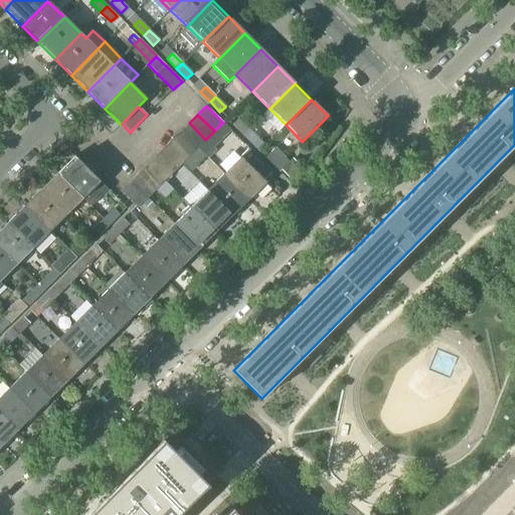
[(232,125),(242,135),(247,129),(237,119),(232,125)]
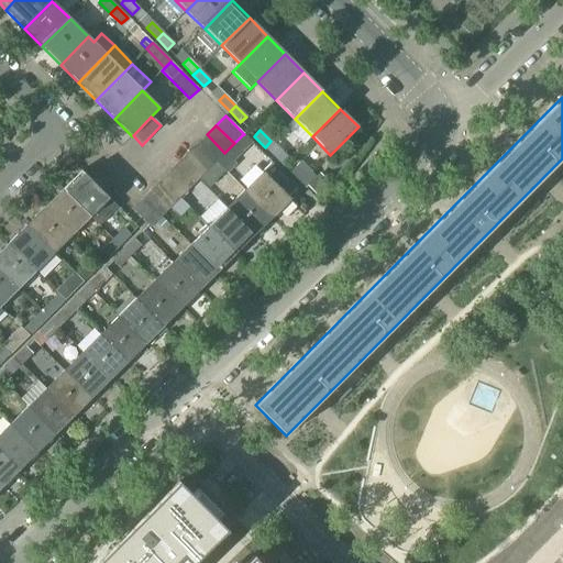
[(207,134),(197,144),(216,162),(224,153),(207,134)]
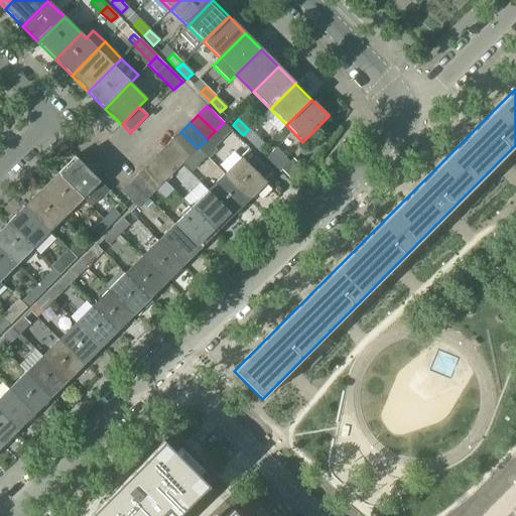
[(198,148),(205,155),(205,156),(230,130),(223,123),(215,131),(214,132),(207,139),(206,140),(198,148)]
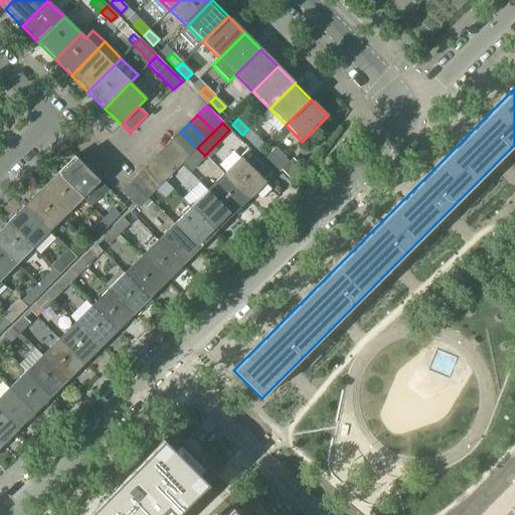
[(247,129),(242,135),(251,145),(258,139),(247,129)]
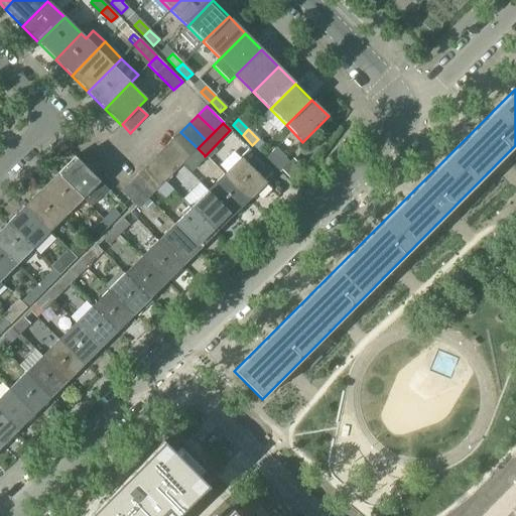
[(180,132),(172,140),(189,157),(195,151),(198,148),(180,132)]
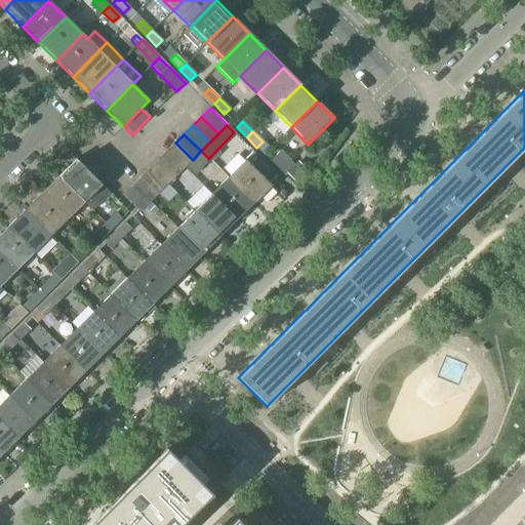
[(175,143),(166,152),(184,169),(185,167),(192,161),(193,160),(175,143)]
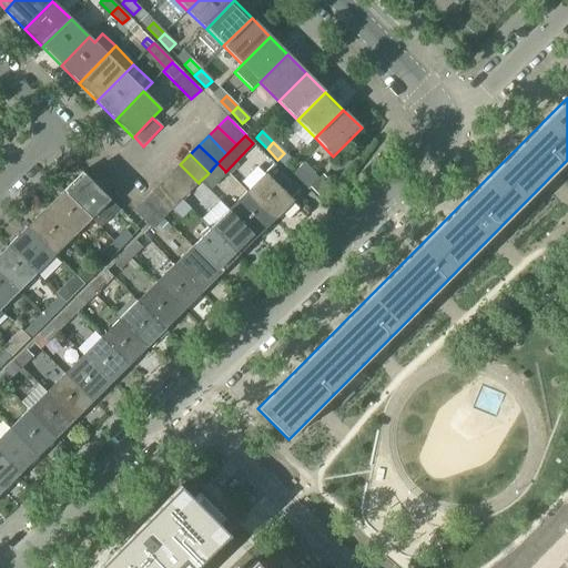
[(288,171),(292,174),(304,185),(306,189),(313,182),(314,183),(318,179),(315,175),(317,173),(305,161),(301,164),(297,161),(295,164),(288,171)]
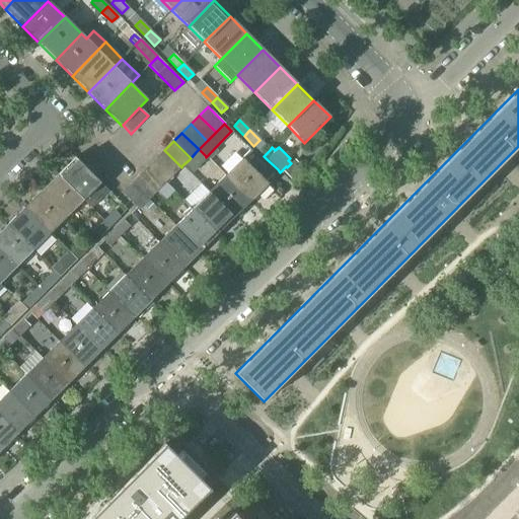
[(190,172),(206,156),(199,149),(196,152),(191,158),(190,159),(182,165),(190,172)]
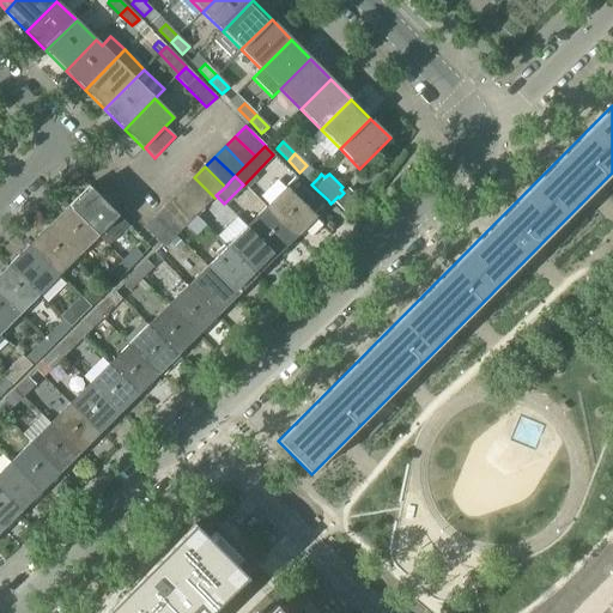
[(194,177),(183,188),(204,207),(214,198),(194,177)]
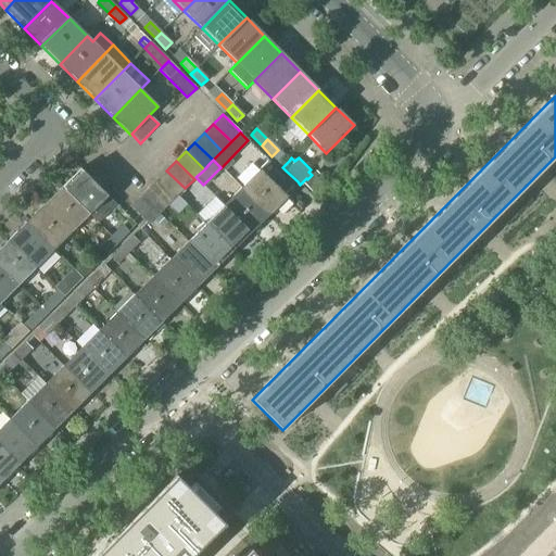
[(258,169),(241,188),(268,215),(287,198),(283,194),(293,186),(268,161),(258,169)]
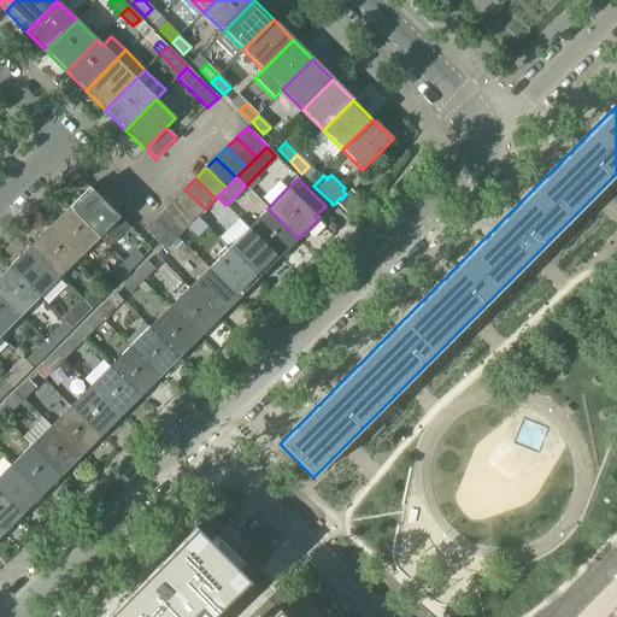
[(88,187),(69,207),(100,238),(119,218),(88,187)]
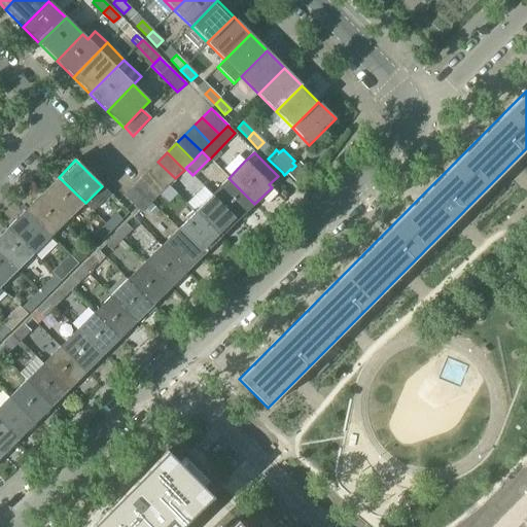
[(157,162),(149,170),(167,187),(175,178),(157,162)]
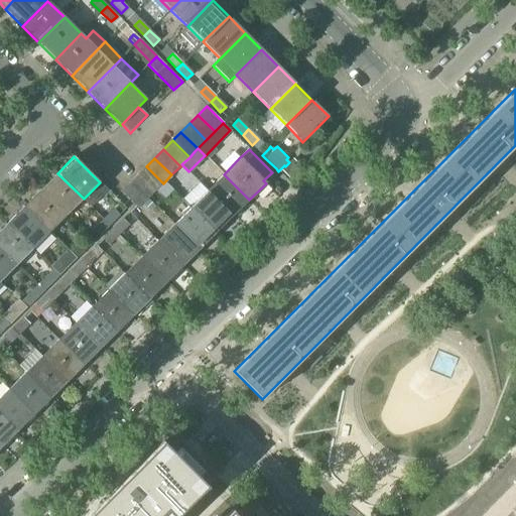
[(285,166),(284,165),(278,171),(291,183),(304,170),(292,159),(289,162),(285,166)]
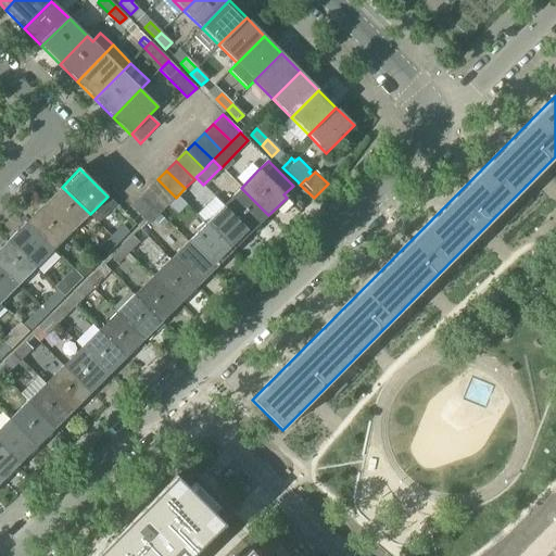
[(158,179),(148,188),(166,206),(167,206),(175,198),(176,198),(158,179)]
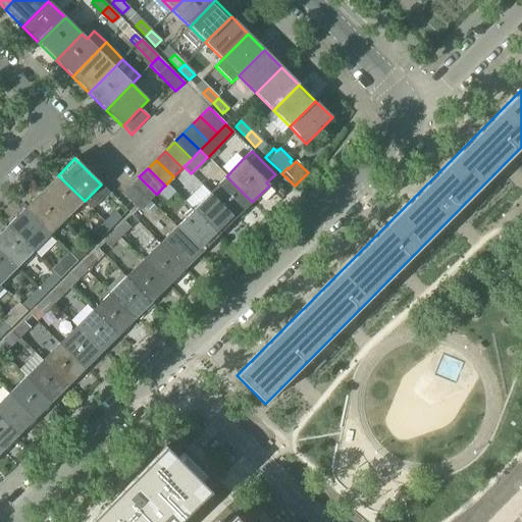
[(58,175),(41,192),(67,218),(85,201),(58,175)]
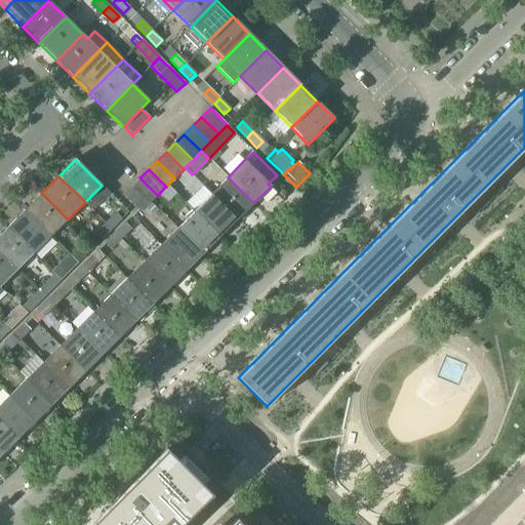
[(139,177),(131,187),(149,204),(157,195),(139,177)]
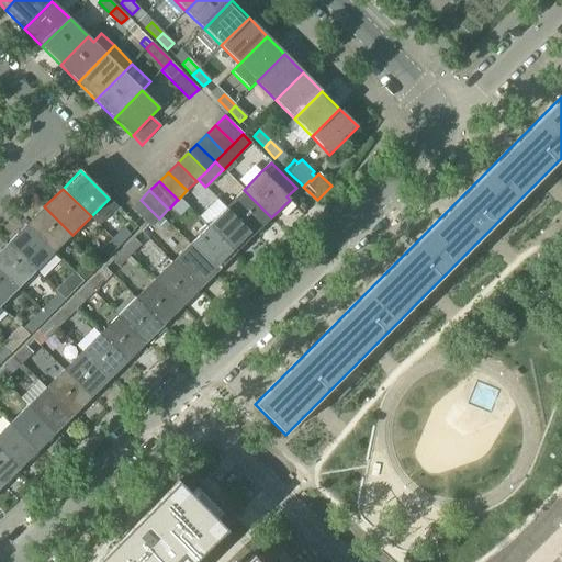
[(244,190),(226,208),(254,236),(271,217),(244,190)]
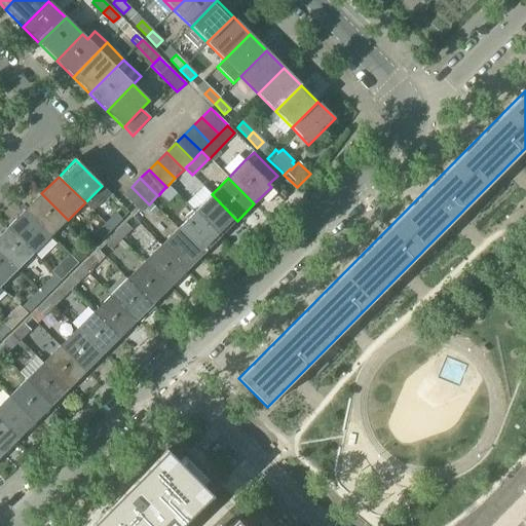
[(149,204),(132,187),(123,195),(141,213),(149,204)]
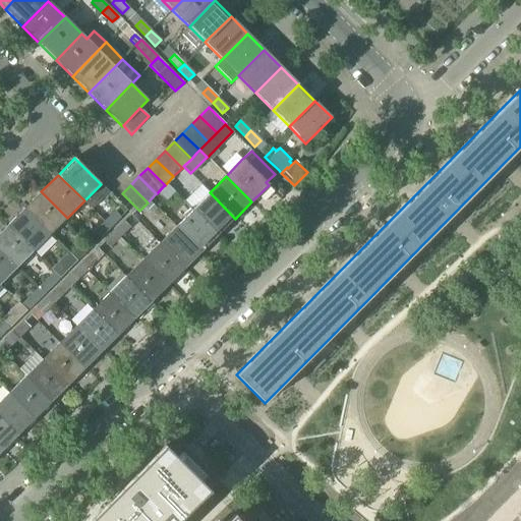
[(41,191),(24,209),(51,234),(67,218),(41,191)]
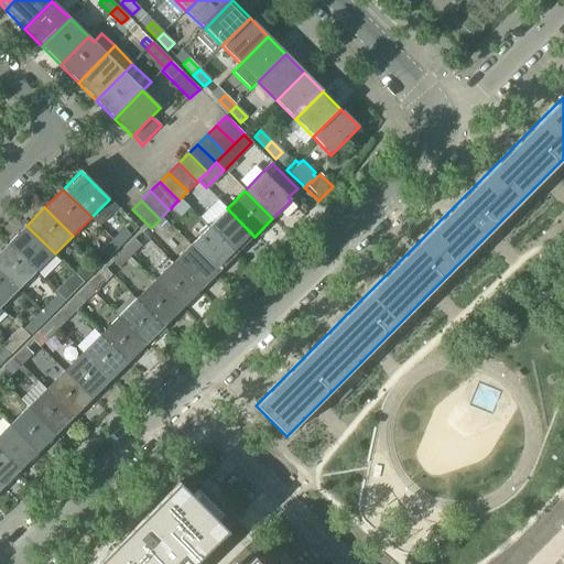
[(227,208),(208,227),(237,255),(255,237),(227,208)]
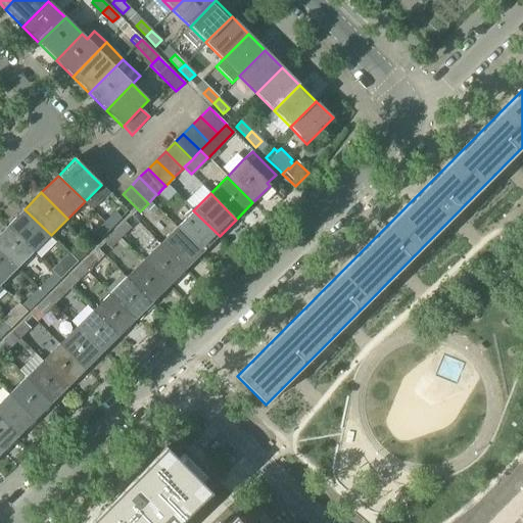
[(145,206),(151,214),(156,209),(150,202),(145,206)]
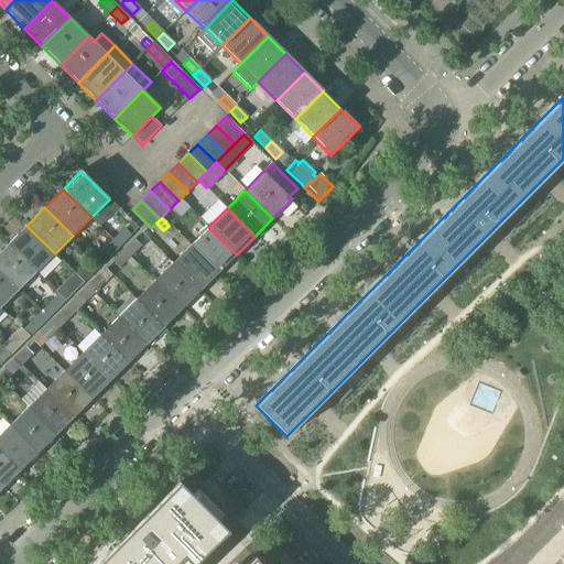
[(26,226),(9,243),(38,271),(55,253),(26,226)]
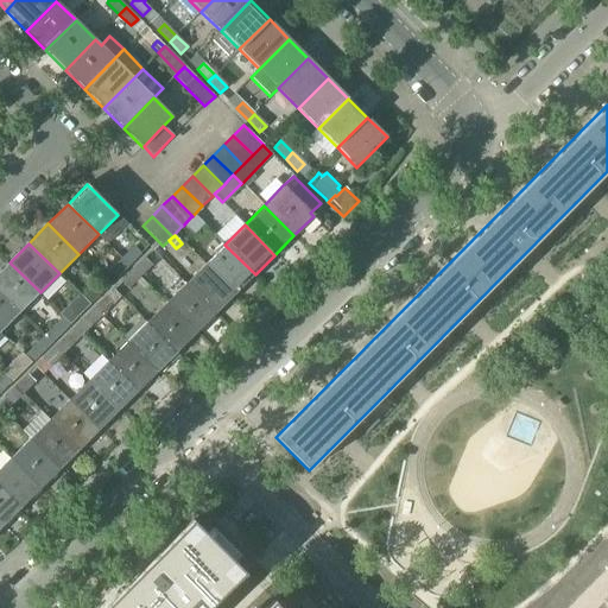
[(225,245),(206,264),(235,295),(255,274),(225,245)]
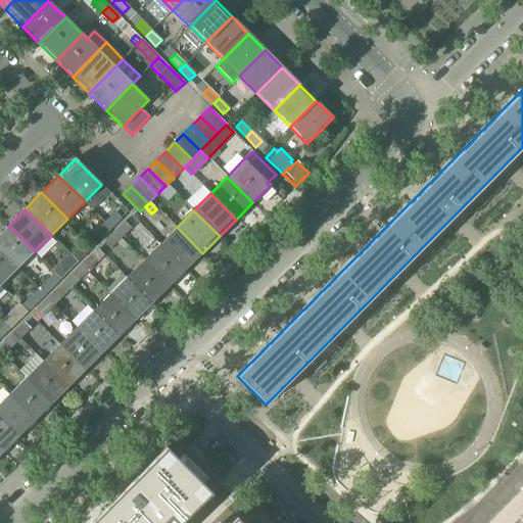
[(114,212),(104,223),(110,229),(121,219),(114,212)]
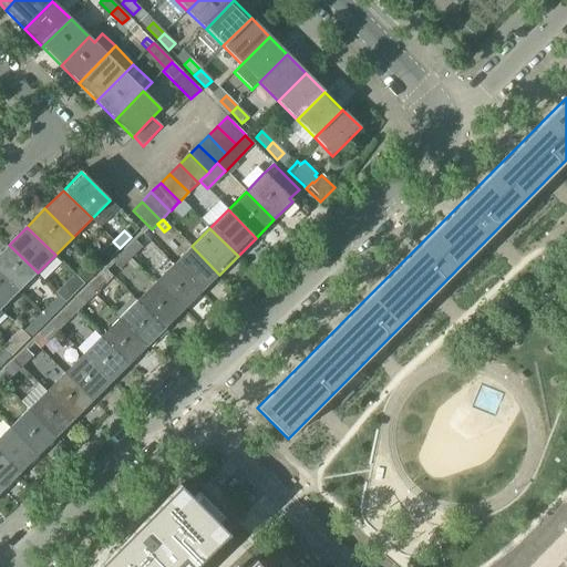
[(135,240),(124,251),(130,258),(141,247),(135,240)]
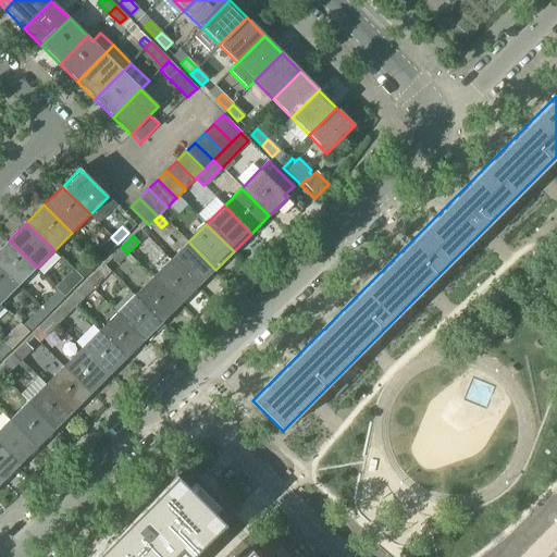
[(118,244),(111,237),(100,248),(107,255),(118,244)]
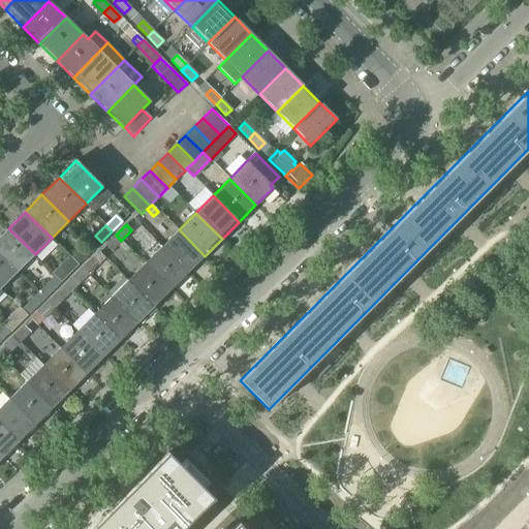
[(8,228),(0,236),(0,254),(18,272),(35,254),(8,228)]
